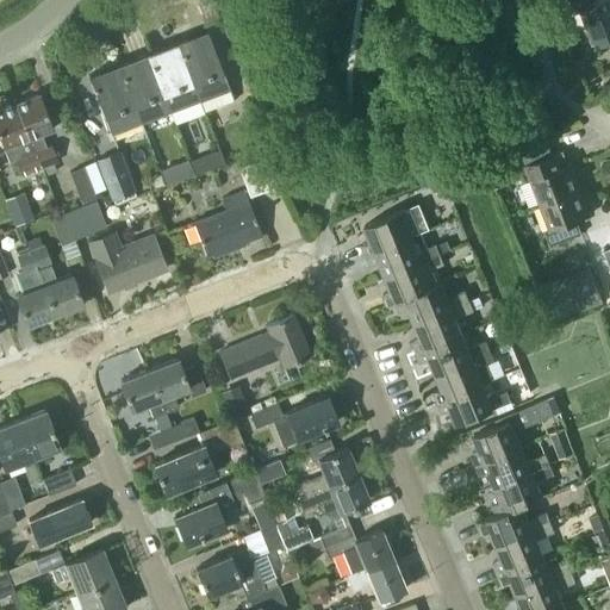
[(609,0),(566,0),(572,13),(582,10),(593,41),(609,35),(609,0)]
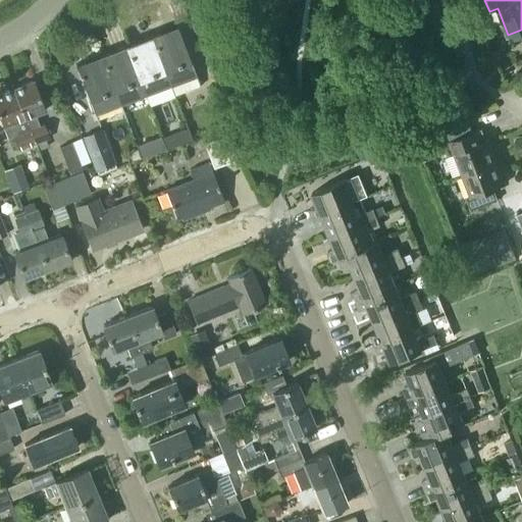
[(192,20),(177,25),(189,53),(202,47),(192,20)]
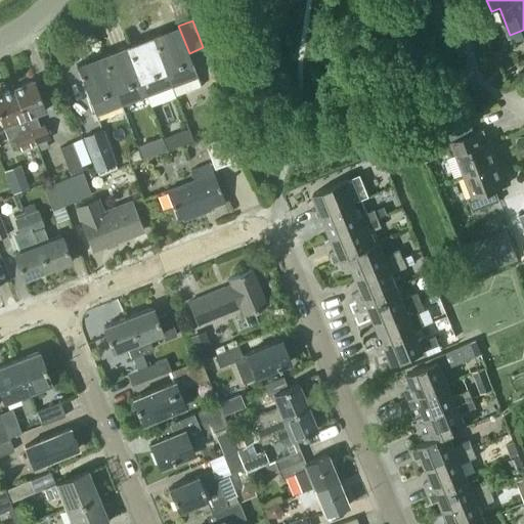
[(178,25),(151,35),(172,87),(176,97),(203,87),(178,25)]
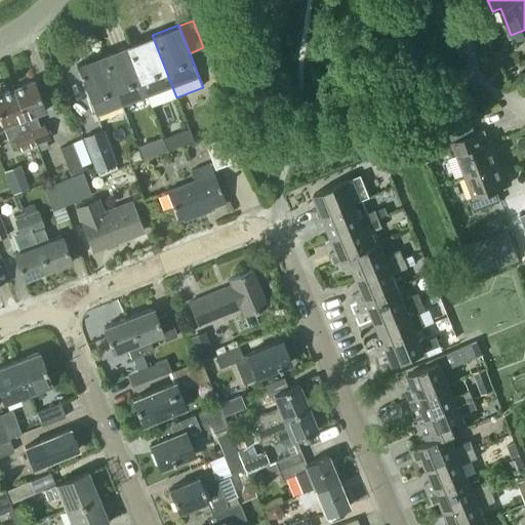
[(148,97),(172,87),(152,35),(127,45),(148,97)]
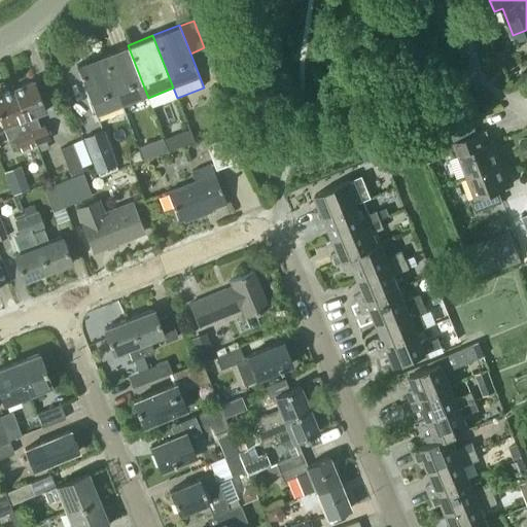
[(148,98),(128,45),(102,56),(123,108),(148,98)]
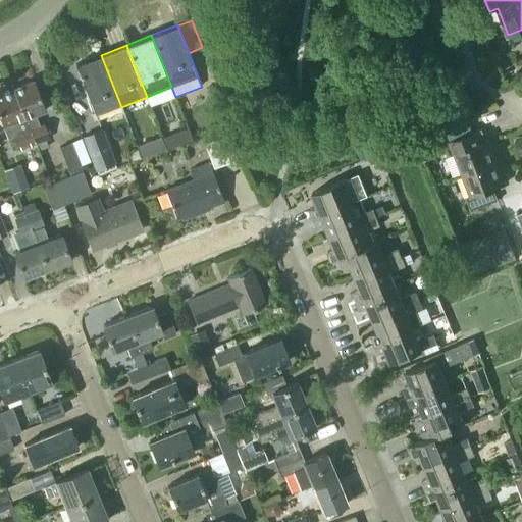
[(97,116),(121,107),(101,55),(76,65),(97,116)]
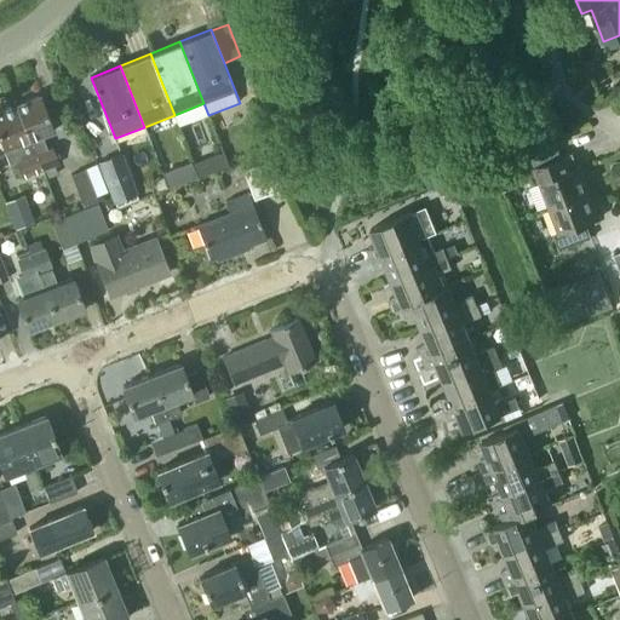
[(15,105),(40,171),(59,164),(53,147),(47,149),(42,135),(55,131),(41,96),(15,105)]
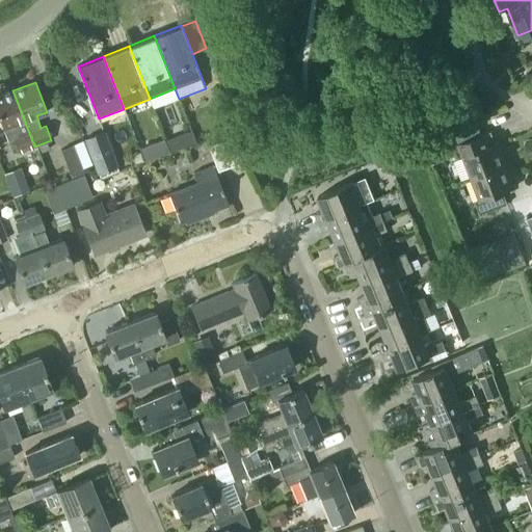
[(20,152),(34,147),(12,90),(0,95),(0,116),(8,140),(15,138),(20,152)]
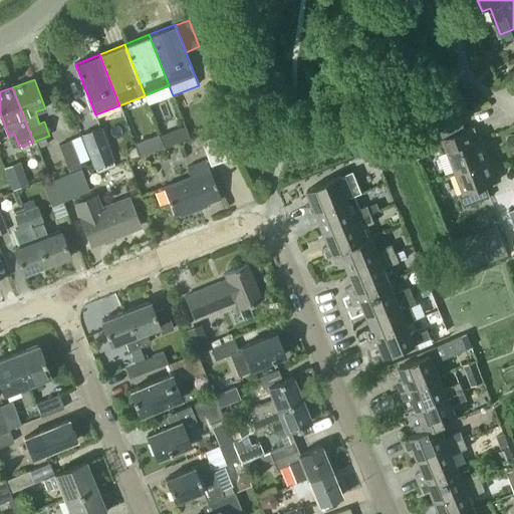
[(96,168),(114,162),(99,125),(82,132),(96,168)]
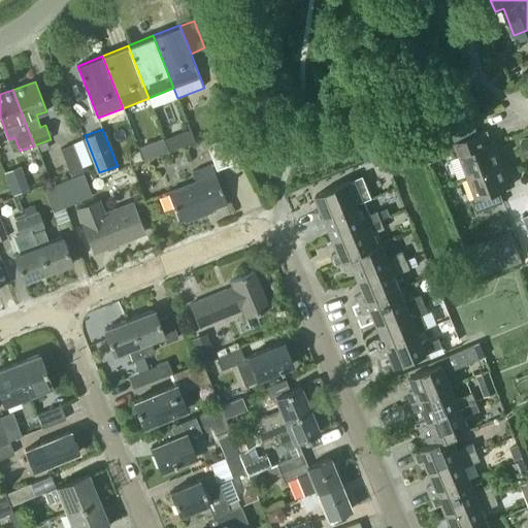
[(459,155),(467,176),(502,163),(494,141),(483,145),(477,133),(451,143),(455,156),(459,155)]
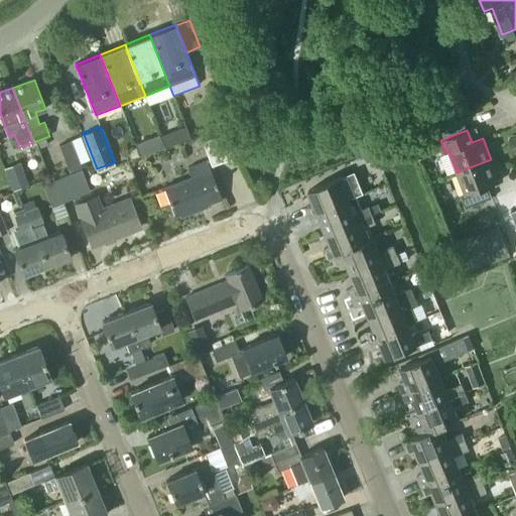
[(169,132),(161,135),(165,147),(173,144),(169,132)]
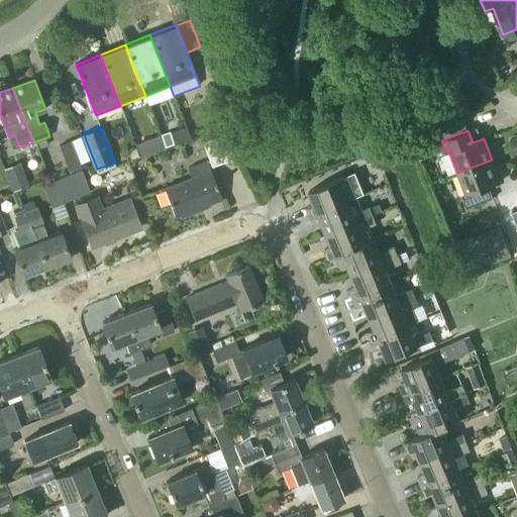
[(141,157),(166,147),(161,133),(136,142),(141,157)]
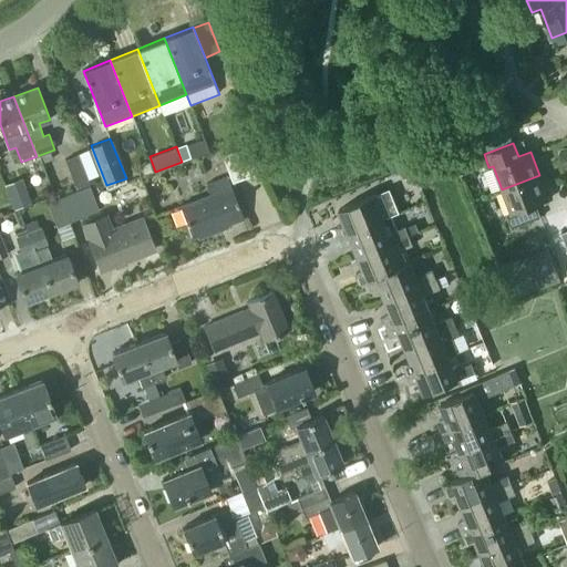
[(256,173),(246,147),(223,156),(230,176),(206,186),(210,196),(181,207),(193,238),(198,236),(199,237),(214,232),(214,230),(244,218),(229,183),(233,182),(256,173)]
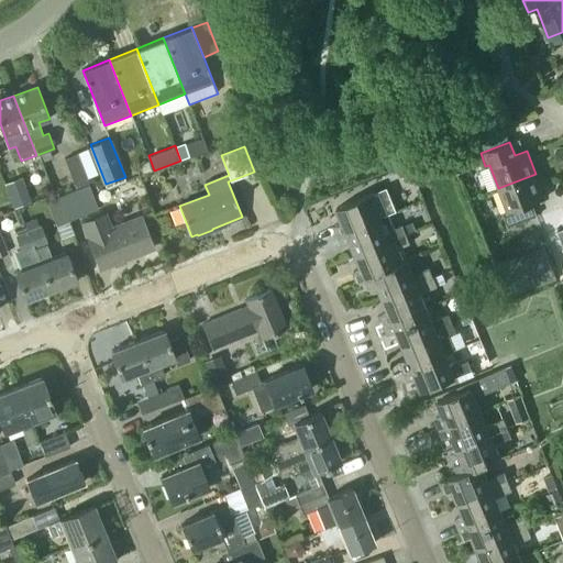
[(13,148),(0,154),(0,155),(12,180),(26,173),(13,148)]
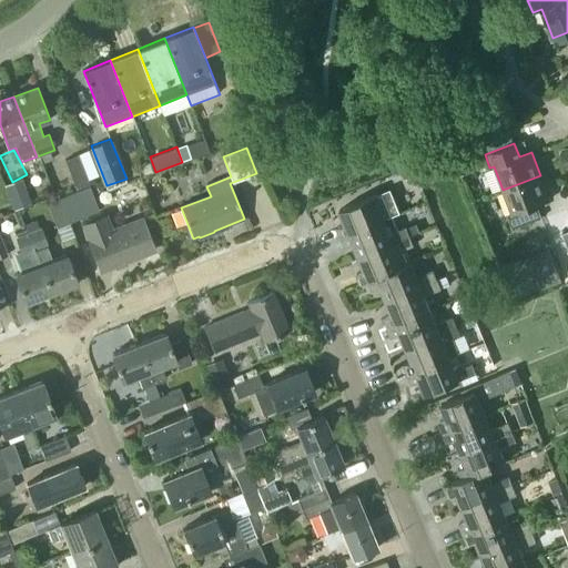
[(98,175),(88,151),(63,161),(75,190),(89,184),(87,180),(98,175)]
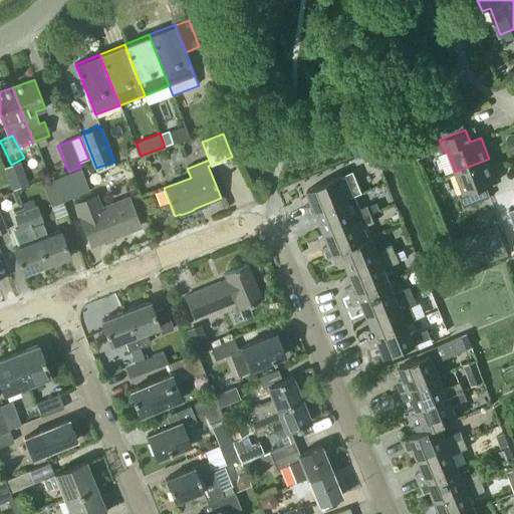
[(379,163),(373,150),(365,153),(370,166),(379,163)]
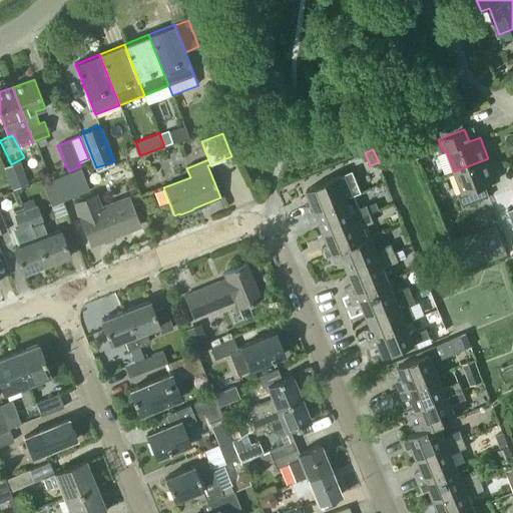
[(488,158),(454,171),(463,192),(459,194),(463,206),(490,196),(485,184),(496,180),(488,158)]
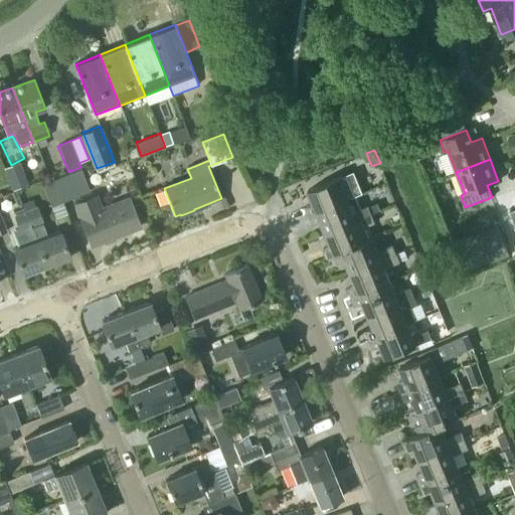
[(90,191),(80,169),(52,180),(61,202),(90,191)]
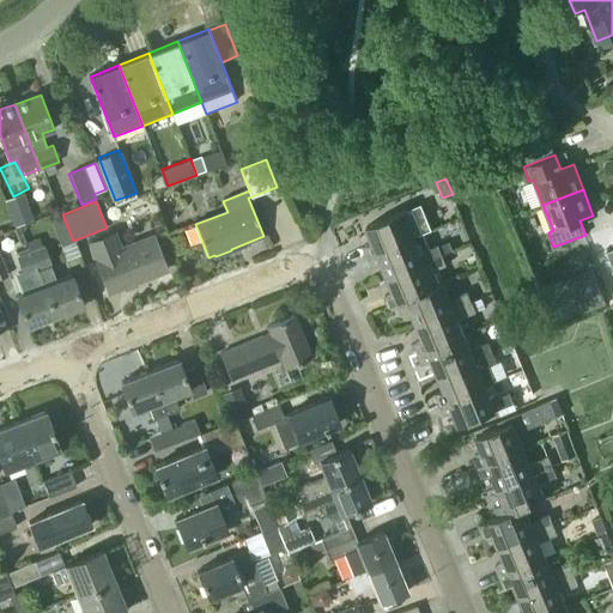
[(422,204),(366,225),(374,241),(364,244),(369,255),(414,236),(432,229),(426,214),(422,204)]
